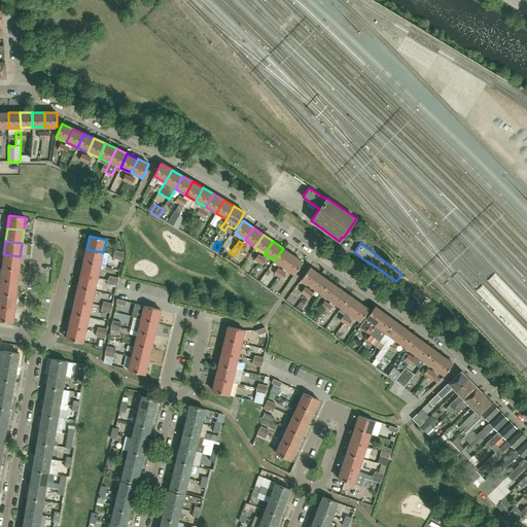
[(284,268),(293,255),(283,248),(274,260),(284,268)]
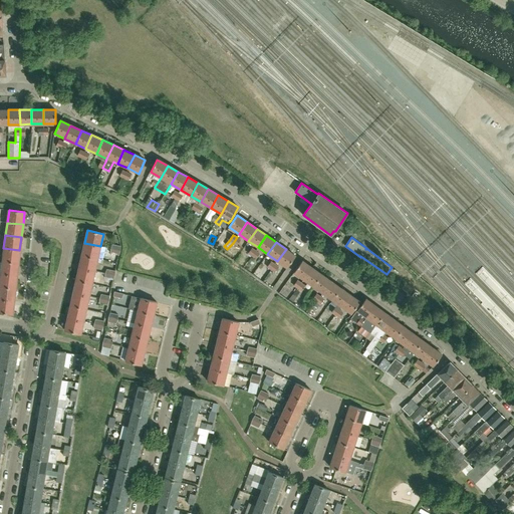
[(100,246),(84,243),(82,249),(81,255),(97,259),(99,249),(100,246)]
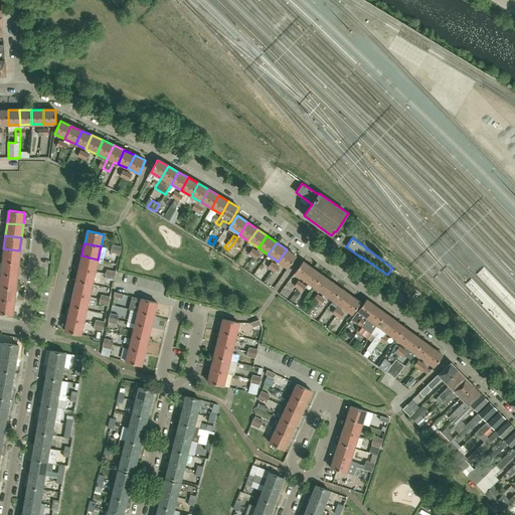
[(3,248),(2,262),(18,264),(19,250),(3,248)]
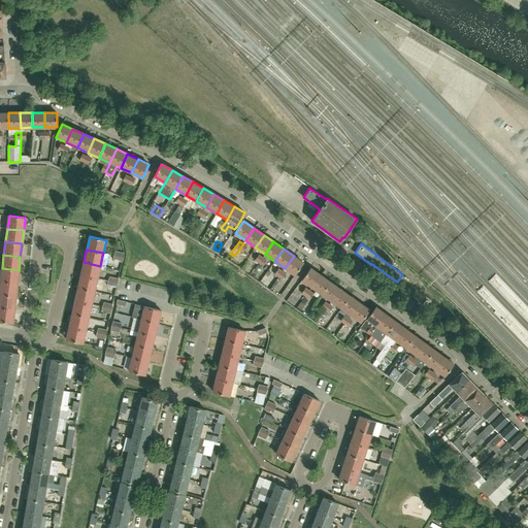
[(285,268),(295,275),(303,263),(294,256),(285,268)]
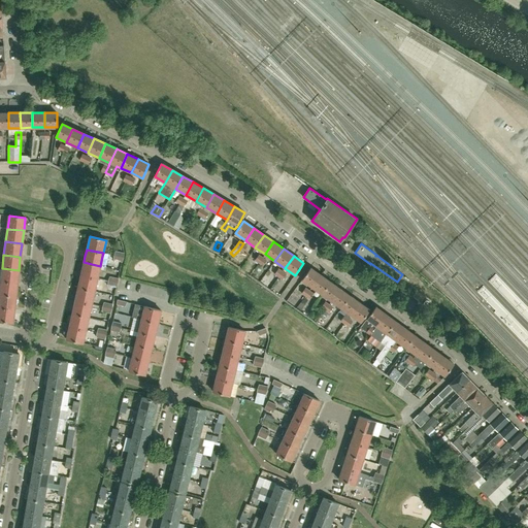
[(266,261),(263,258),(258,264),(262,267),(266,261)]
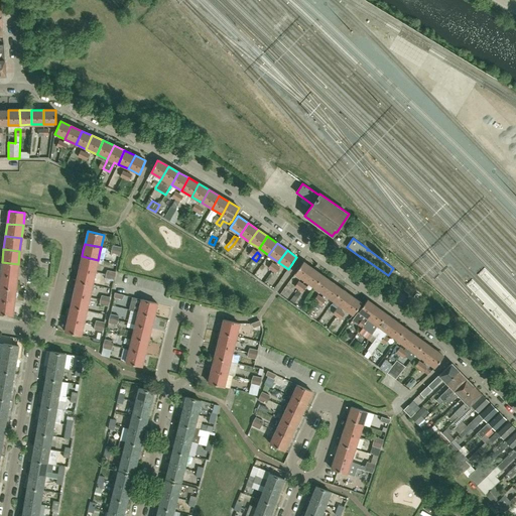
[(98,260),(82,256),(79,269),(95,272),(98,260)]
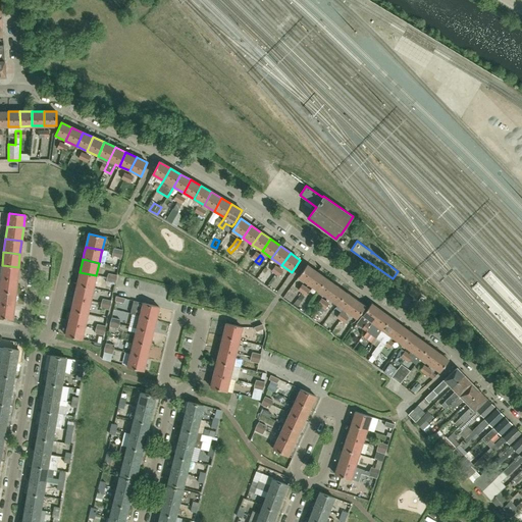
[(2,265),(0,278),(16,280),(18,267),(2,265)]
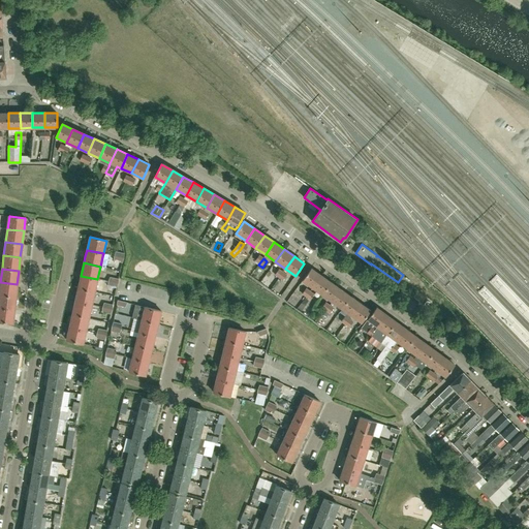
[(275,275),(283,281),(287,275),(279,269),(275,275)]
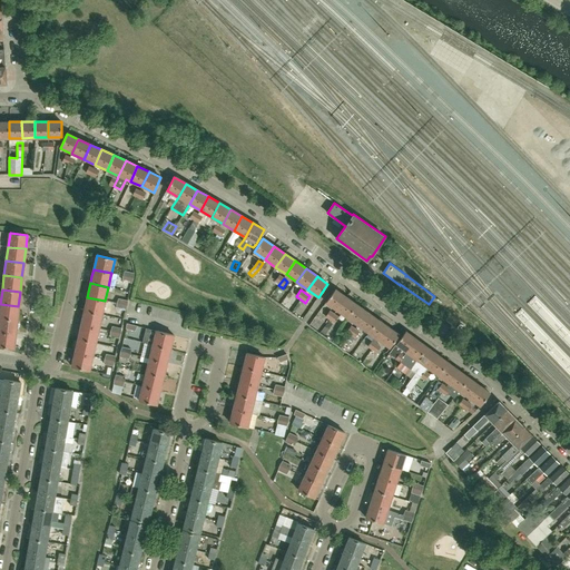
[(345,297),(335,290),(325,302),(336,310),(345,297)]
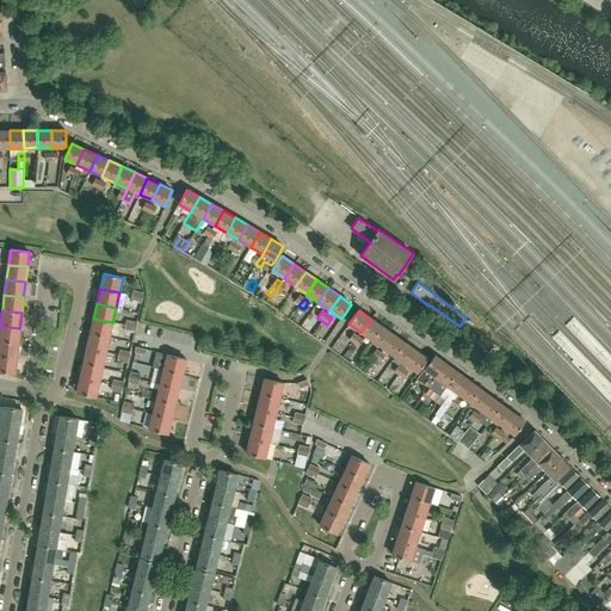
[(112,322),(93,319),(91,333),(109,338),(112,322)]
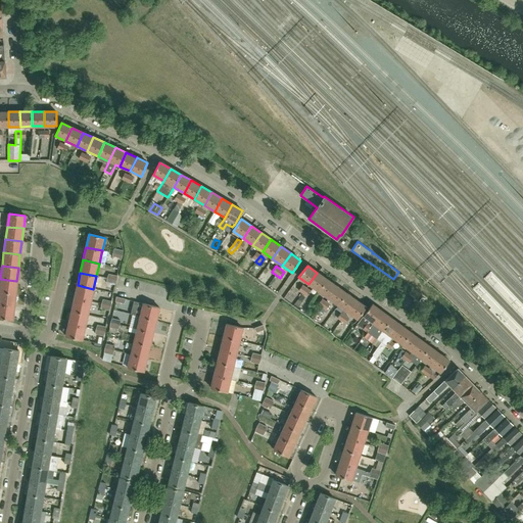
[(327,279),(317,273),(308,284),(319,291),(327,279)]
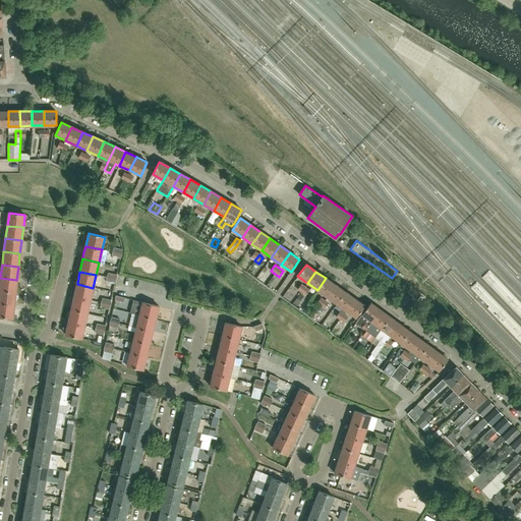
[(0,281),(0,291),(15,293),(16,280),(0,278),(0,281)]
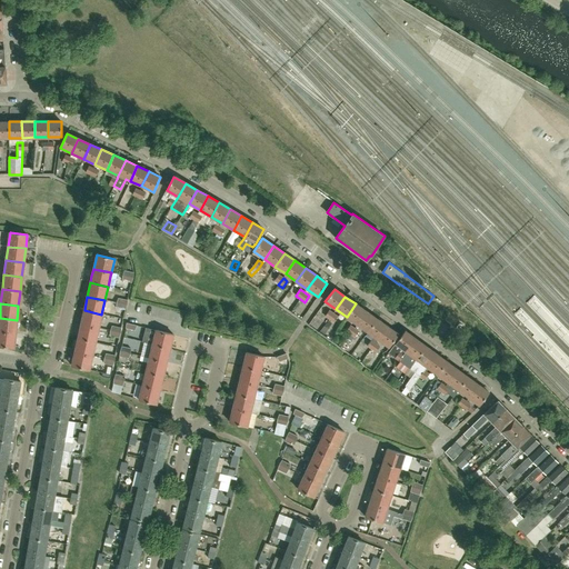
[(356,303),(347,317),(357,325),(367,311),(356,303)]
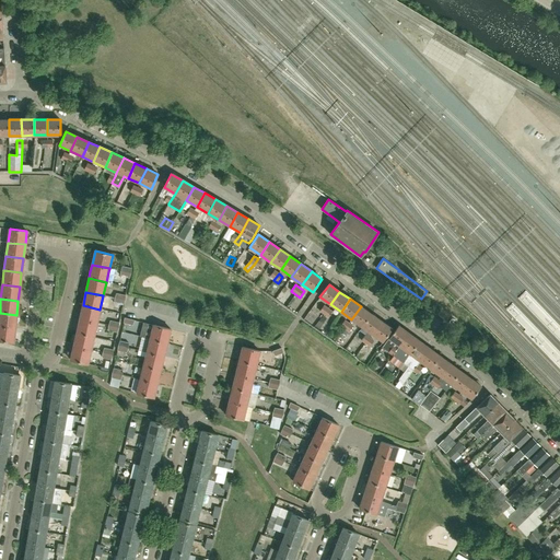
[(100,310),(83,305),(80,319),(96,323),(100,310)]
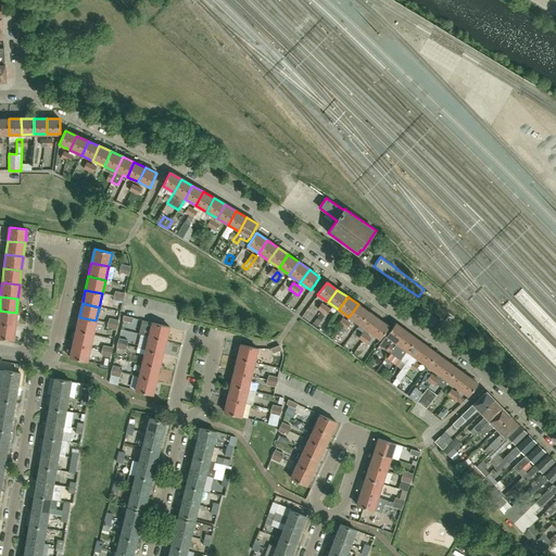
[(368,312),(358,304),(349,317),(359,324),(368,312)]
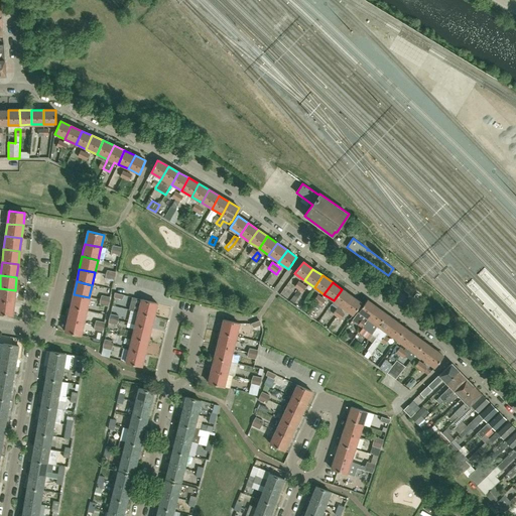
[(0,288),(0,301),(13,303),(15,290),(0,288)]
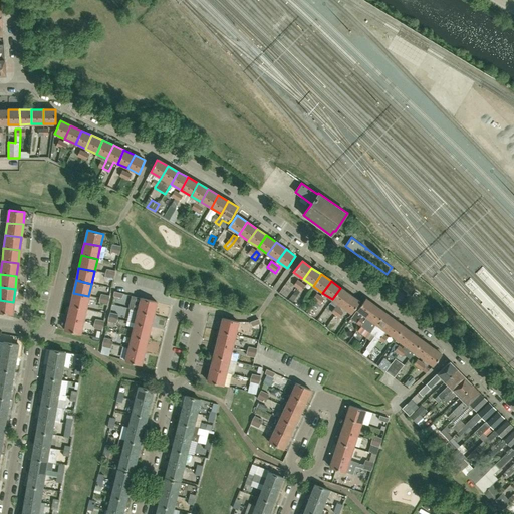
[(335,307),(339,310),(341,306),(350,295),(340,288),(332,299),(338,304),(335,307)]
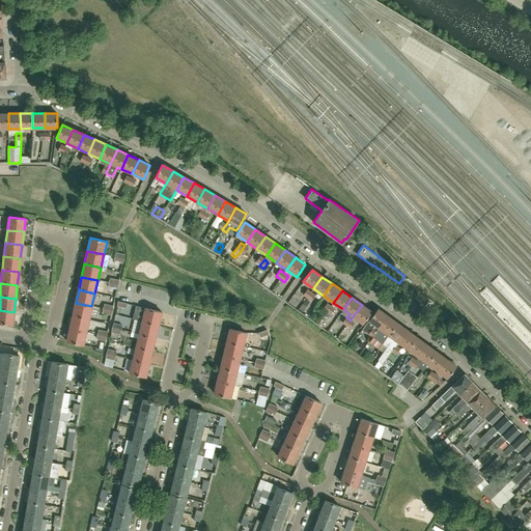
[(91,306),(76,303),(73,315),(89,319),(91,306)]
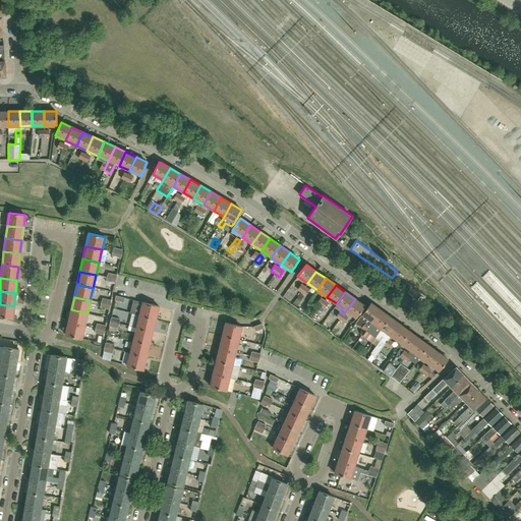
[(364,306),(355,299),(346,310),(356,317),(364,306)]
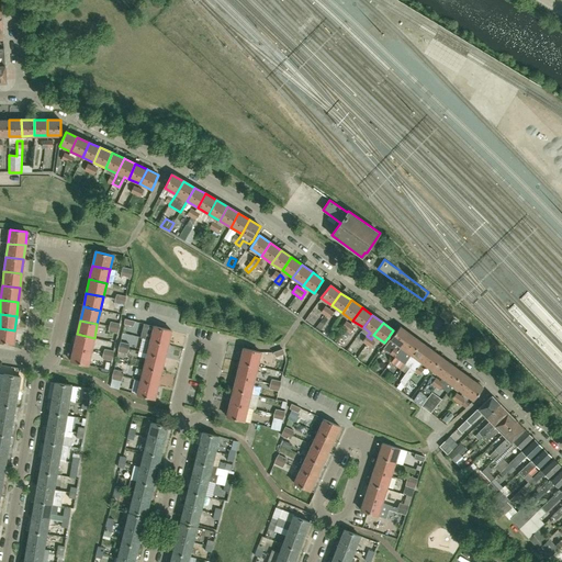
[(154,327),(150,340),(168,345),(171,330),(154,327)]
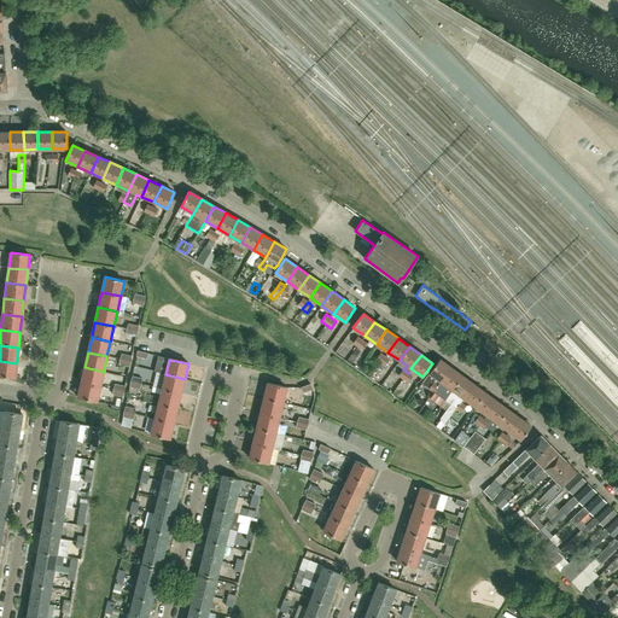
[(429,374),(441,383),(452,368),(439,360),(429,374)]
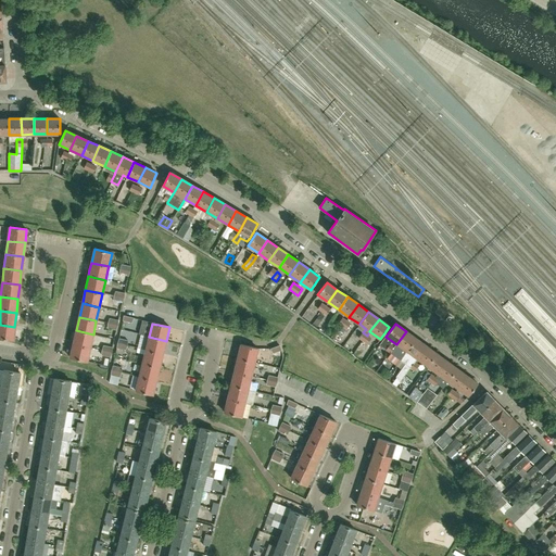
[(14,327),(0,325),(0,339),(13,340),(14,327)]
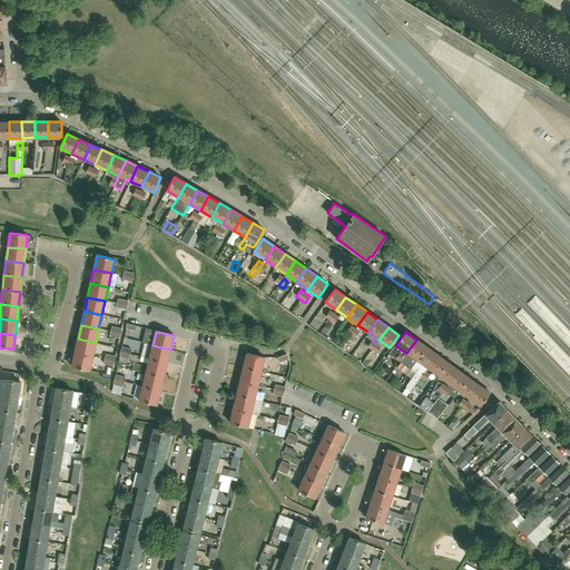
[(96,343),(78,338),(75,353),(92,356),(96,343)]
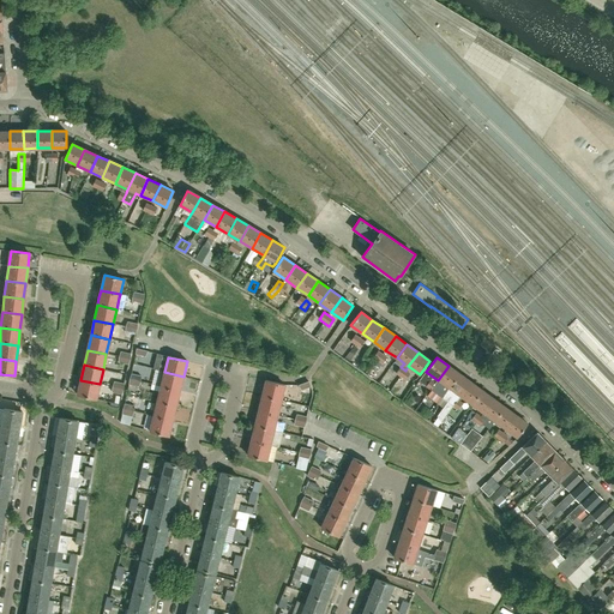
[(438,380),(435,383),(431,390),(432,391),(428,396),(438,404),(459,374),(449,366),(438,380)]
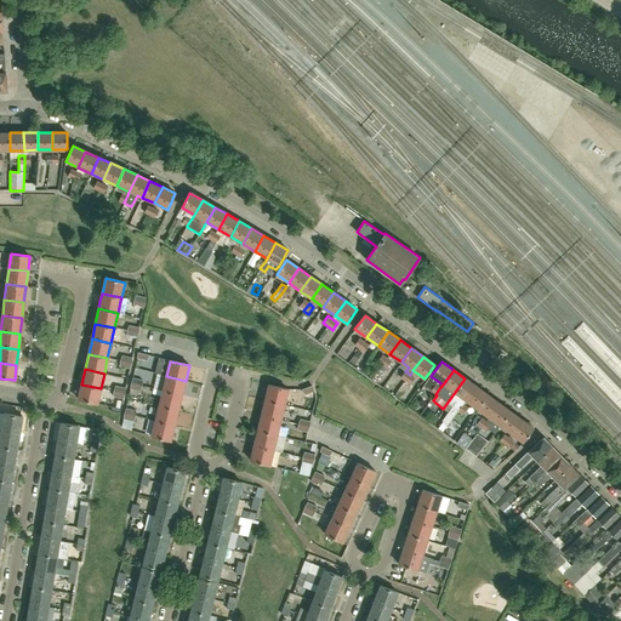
[(166,376),(163,392),(182,396),(186,381),(166,376)]
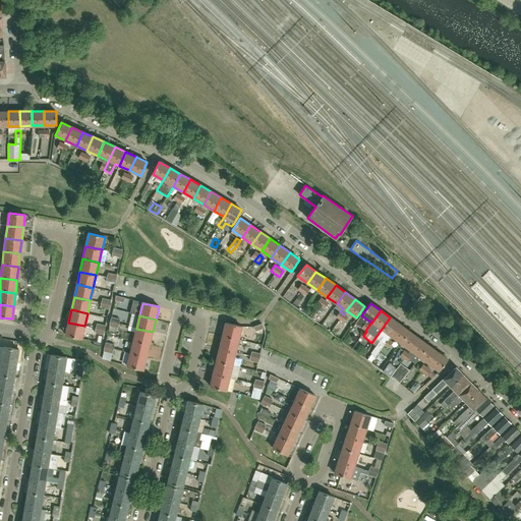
[(372,354),(367,360),(371,362),(385,345),(389,339),(391,336),(399,324),(390,317),(371,343),(375,338),(380,342),(371,353),(372,354)]
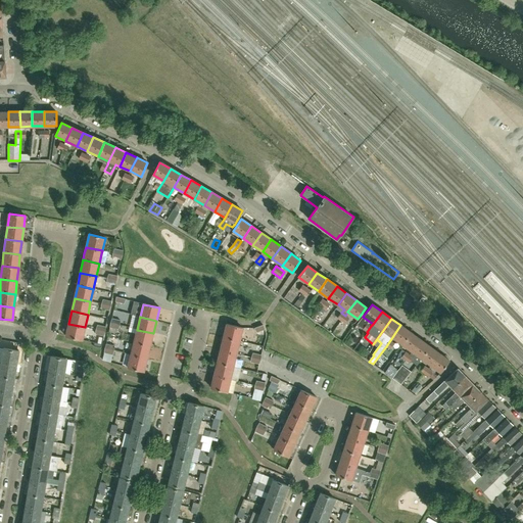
[(363,329),(367,332),(371,326),(367,323),(363,329)]
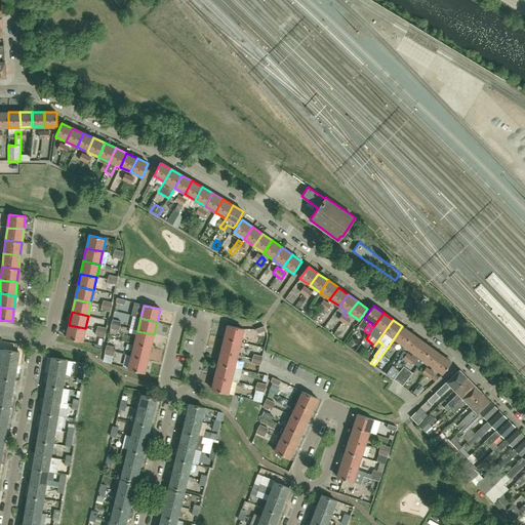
[(85,328),(69,325),(66,337),(82,341),(85,328)]
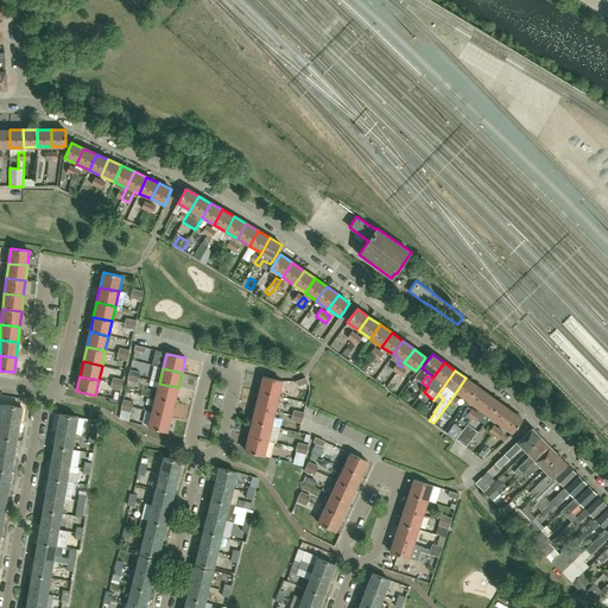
[(259,392),(278,397),(282,381),(263,378),(259,392)]
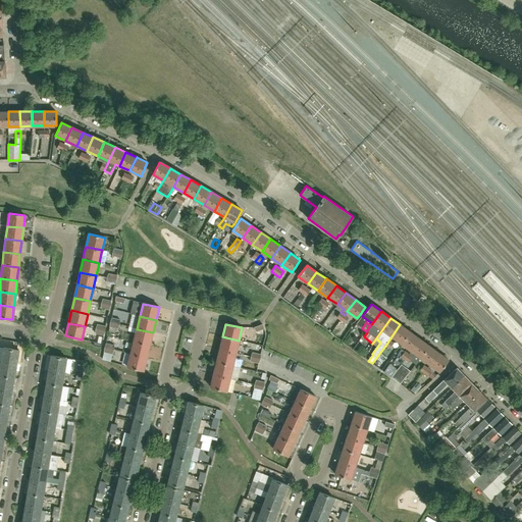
[(400,324),(392,336),(392,337),(401,344),(410,331),(400,324)]
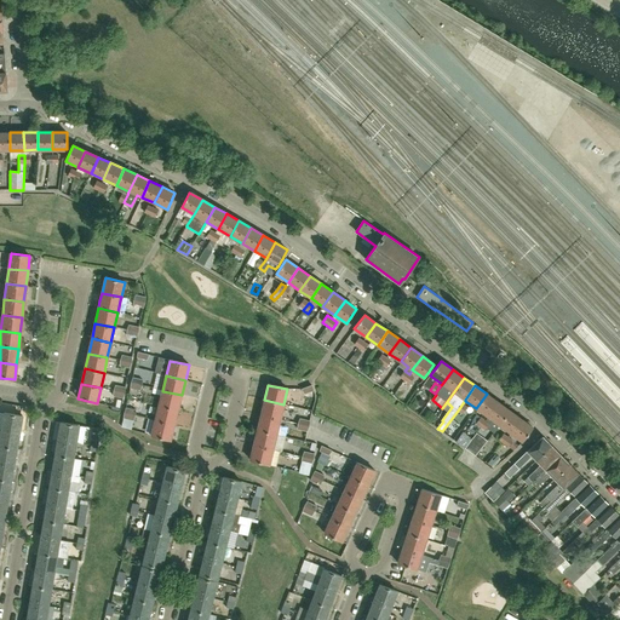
[(399,397),(411,405),(415,395),(403,388),(399,397)]
